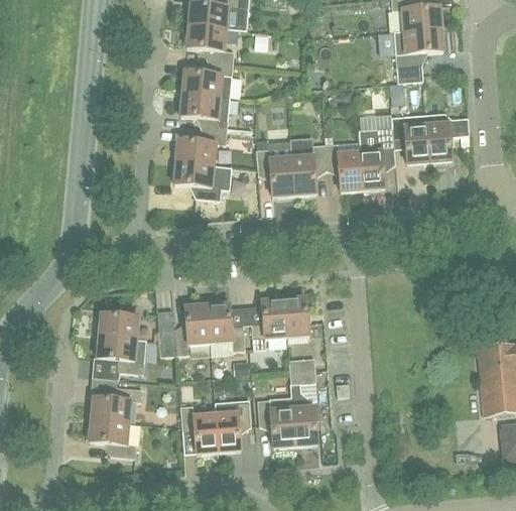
[(238,7),(239,0),(213,0),(213,5),(190,3),(188,25),(226,28),(242,30),(245,8),(238,7)]
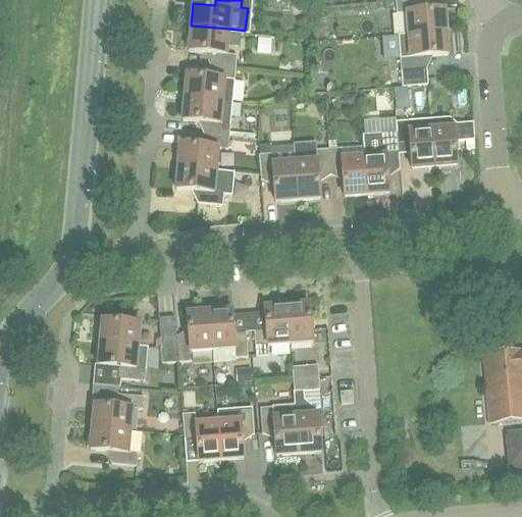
[(422,8),(421,0),(396,0),(397,10),(407,9),(408,32),(423,31),(447,29),(445,6),(422,8)]
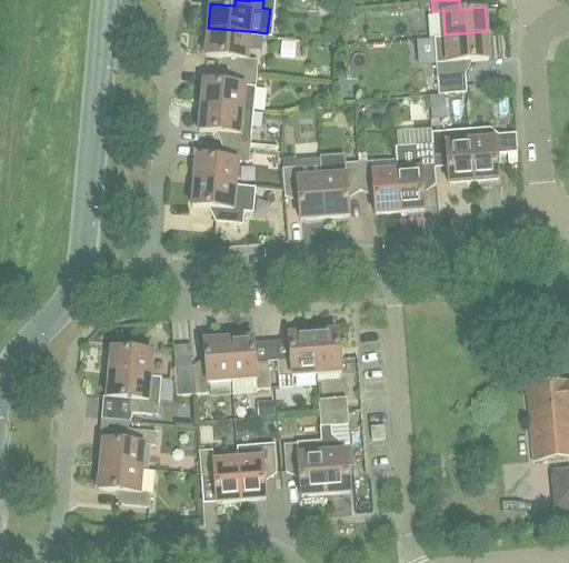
[(230,54),(229,68),(257,70),(258,57),(247,56),(249,31),(208,28),(206,52),(230,54)]
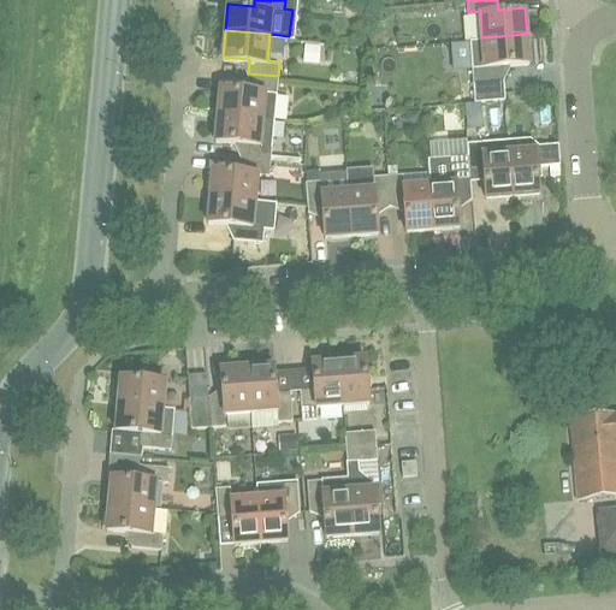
[(527,34),(499,36),(481,37),(471,39),(473,80),(503,77),(502,63),(529,60),(527,34)]
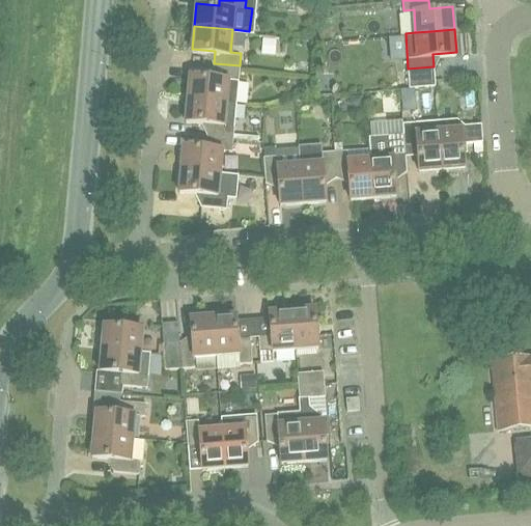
[(240,65),(214,63),(213,75),(190,73),(188,95),(226,100),(236,101),(239,78),(240,65)]
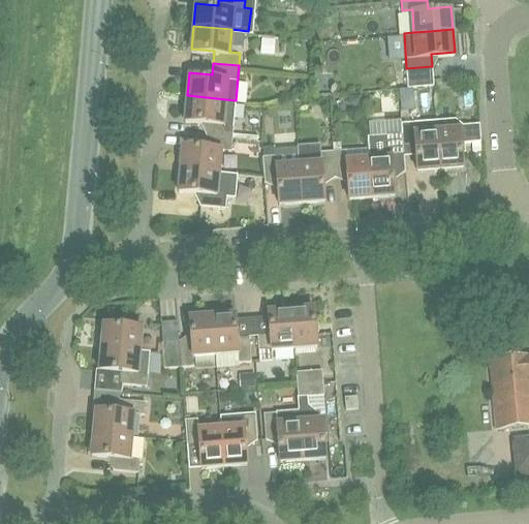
[(432,66),(406,68),(407,85),(434,83),(432,66)]
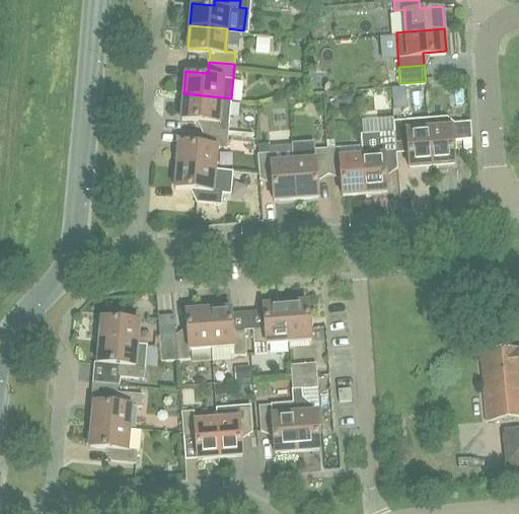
[(204,119),(203,130),(228,133),(229,120),(219,120),(221,97),(183,93),(181,117),(204,119)]
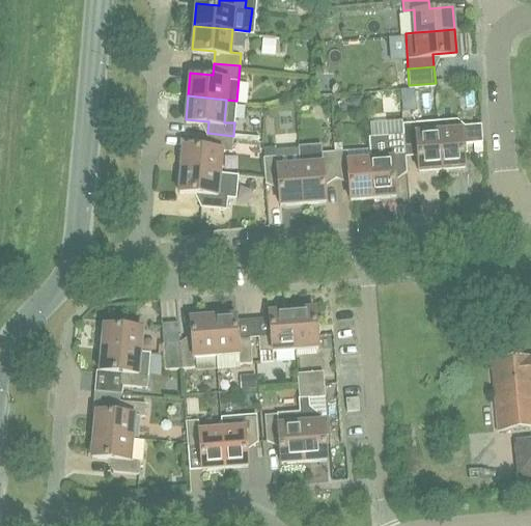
[(404,146),(417,145),(419,168),(442,166),(439,128),(438,117),(402,120),(403,132),(404,143),(404,146)]
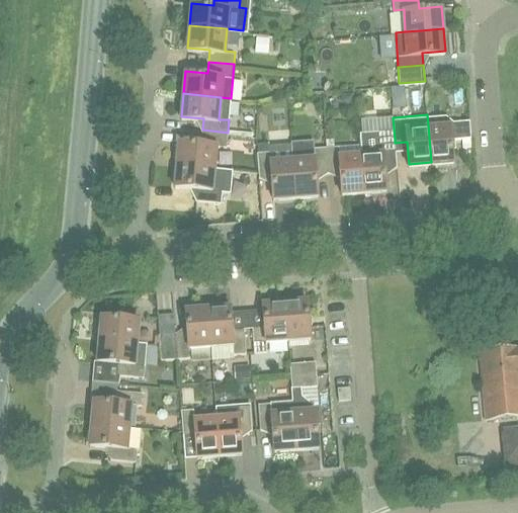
[(450,122),(428,124),(431,162),(453,161),(450,122)]
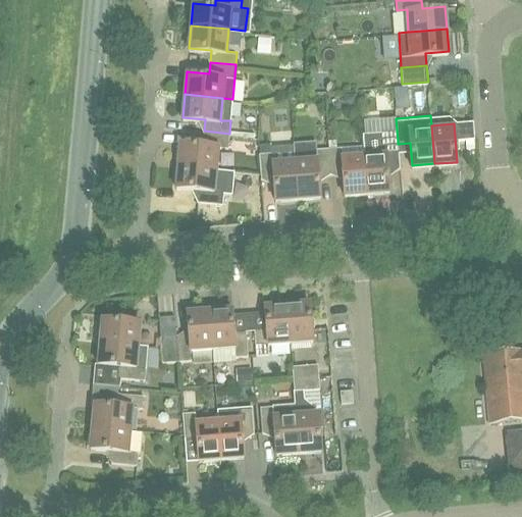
[(400,166),(398,144),(398,141),(397,130),(362,132),(364,153),(367,192),(389,190),(387,167),(400,166)]
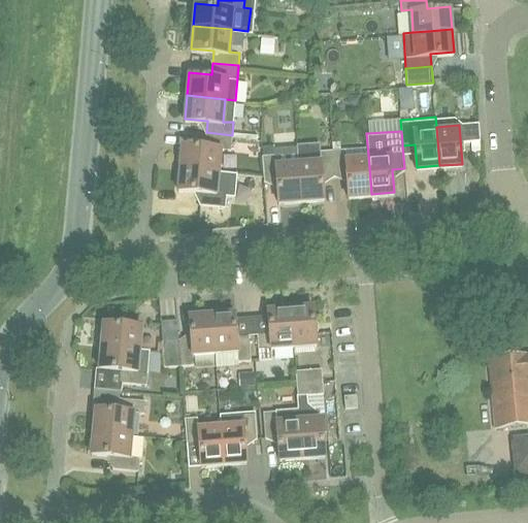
[(182,142),(179,165),(219,169),(221,146),(231,148),(232,135),(206,132),(204,144),(182,142)]
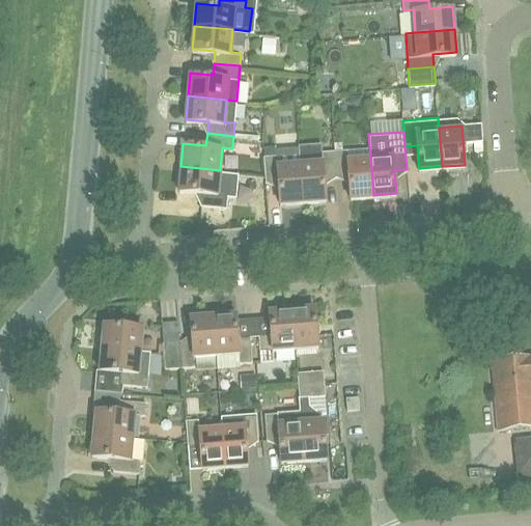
[(373,195),(370,156),(347,158),(346,147),(334,148),(336,174),(348,173),(351,196),(373,195)]
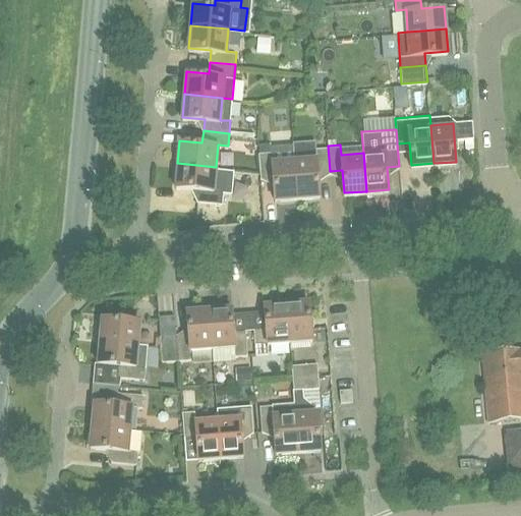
[(330,171),(328,146),(293,149),(294,158),(297,196),(320,194),(317,172),(330,171)]
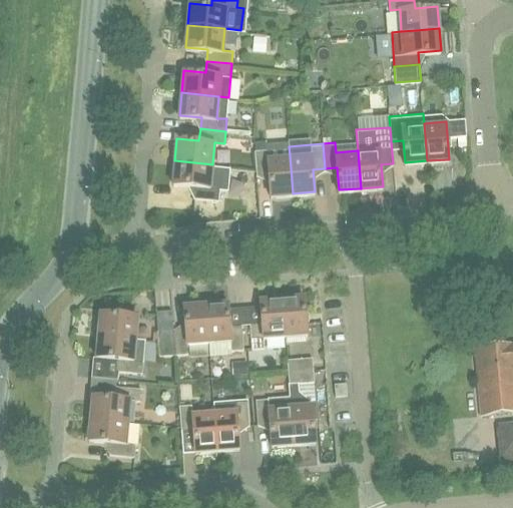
[(254,148),(257,173),(269,173),(271,195),(293,193),(290,155),(268,157),(268,147),(254,148)]
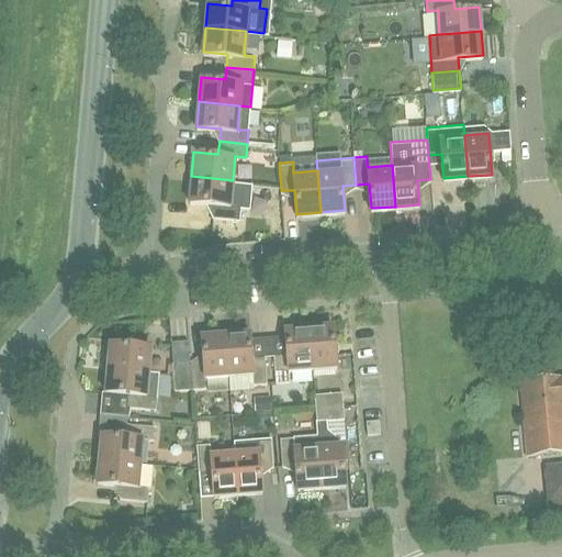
[(251,181),(233,180),(191,176),(189,200),(213,202),(212,215),(239,219),(242,204),(249,205),(251,181)]
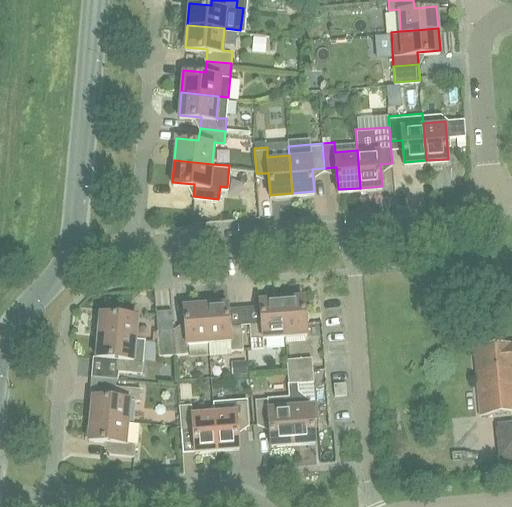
[(282,296),(284,334),(306,332),(304,294),(282,296)]
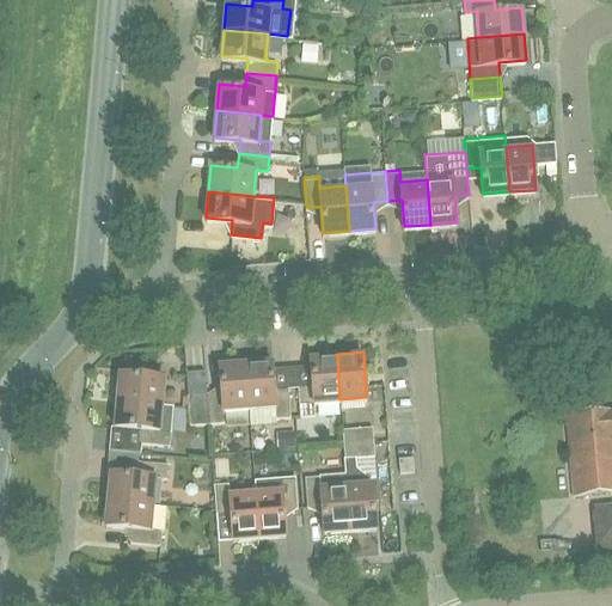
[(340,399),(337,354),(310,356),(312,383),(298,384),(300,414),(314,412),(314,401),(340,399)]
